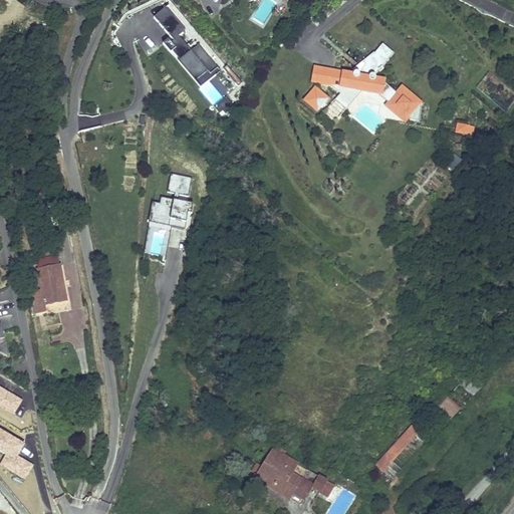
[(211,74),(218,68),(199,44),(191,51),(179,36),(186,30),(167,7),(154,17),(174,41),(172,43),(169,39),(163,44),(196,82),(198,80),(197,78),(207,70),(211,74)]
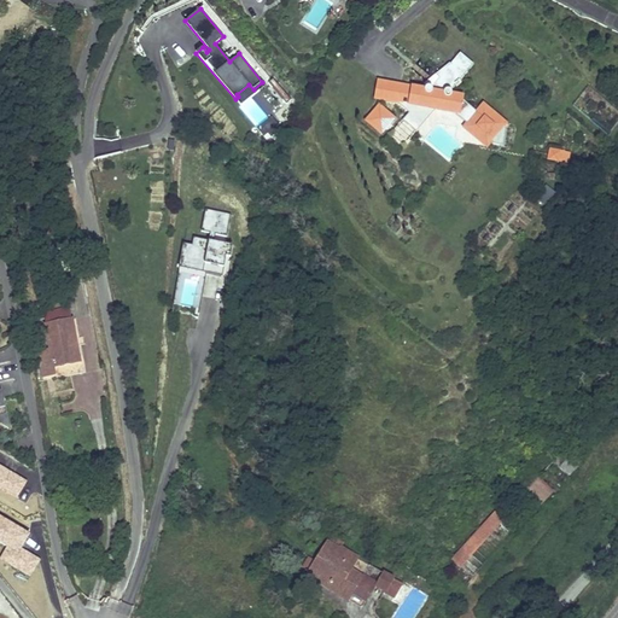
[(379,99),(396,103),(436,110),(459,114),(462,110),(472,118),(464,128),(487,147),(490,144),(503,146),(507,128),(503,128),(507,124),(484,105),(477,112),(462,99),(462,97),(452,94),(450,92),(456,86),(458,87),(461,82),(460,81),(467,71),(454,60),(450,64),(450,63),(436,75),(438,77),(430,87),(427,87),(426,87),(424,89),(383,82),(379,99)]
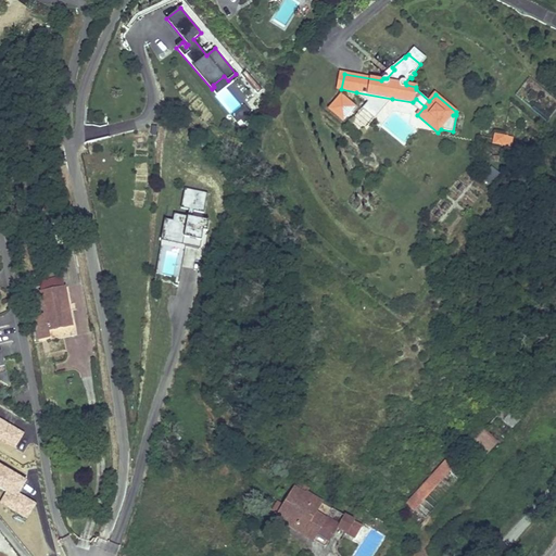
[(383,78),(384,78),(387,78),(394,70),(392,67),(381,76),(383,78)]
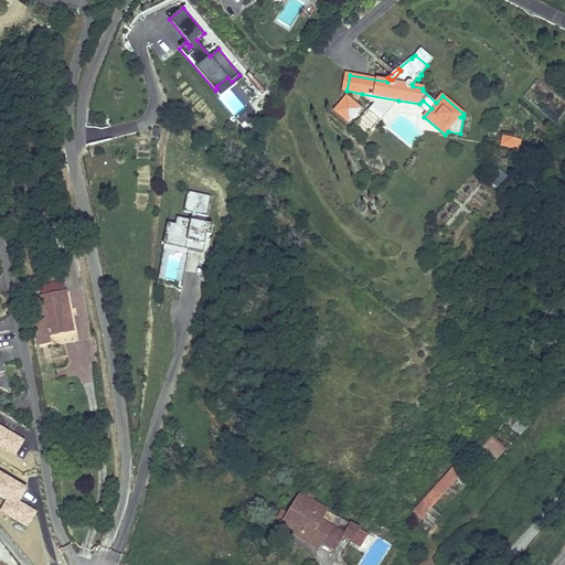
[(215,91),(221,97),(243,78),(240,75),(232,82),(227,77),(216,86),(217,88),(215,91)]
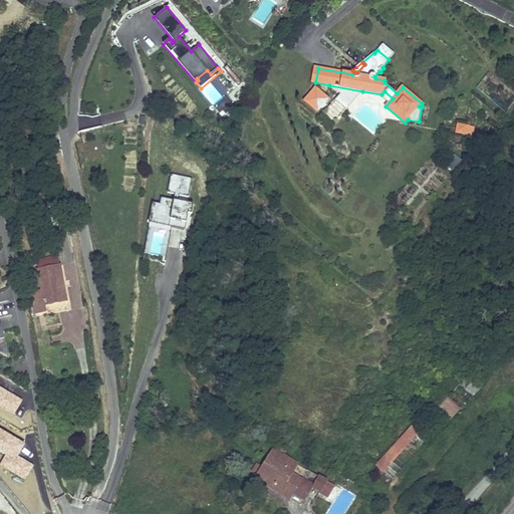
[(345,109),(362,91),(329,85),(340,94),(335,100),(345,109)]
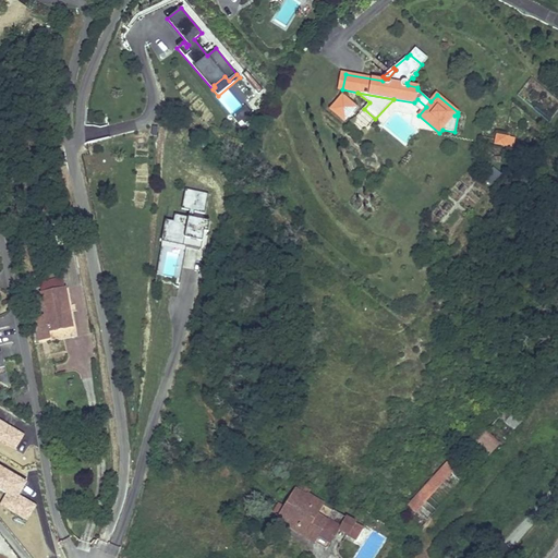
[(342,96),(331,110),(344,121),(356,108),(342,96)]
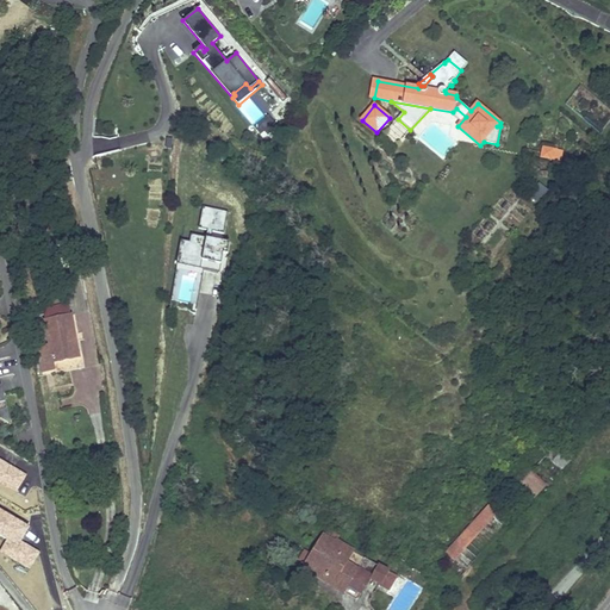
[(275,123),(268,114),(253,126),(260,135),(265,132),(273,124),(275,123)]
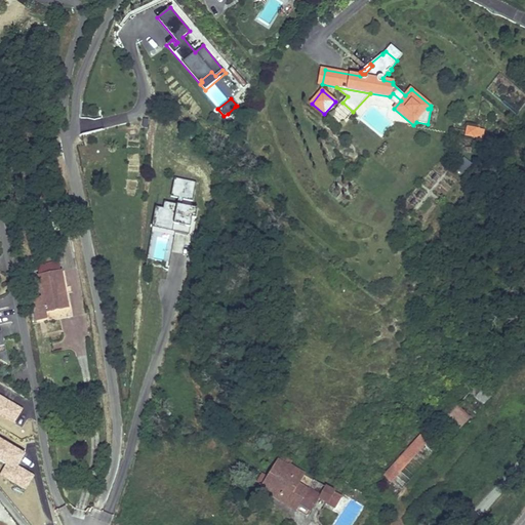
[(235,107),(228,114),(231,117),(238,111),(235,107)]
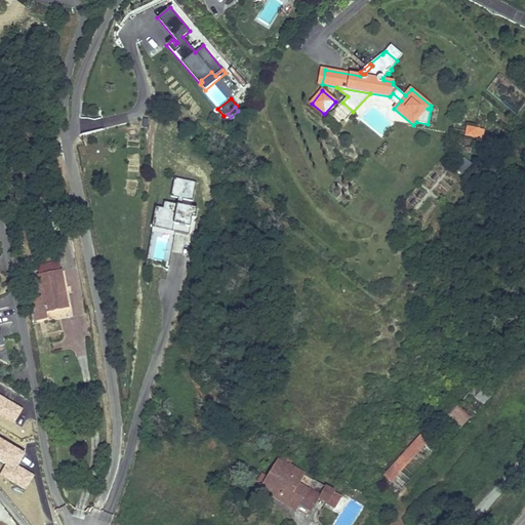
[(483,131),(468,127),(467,135),(482,138),(483,131)]
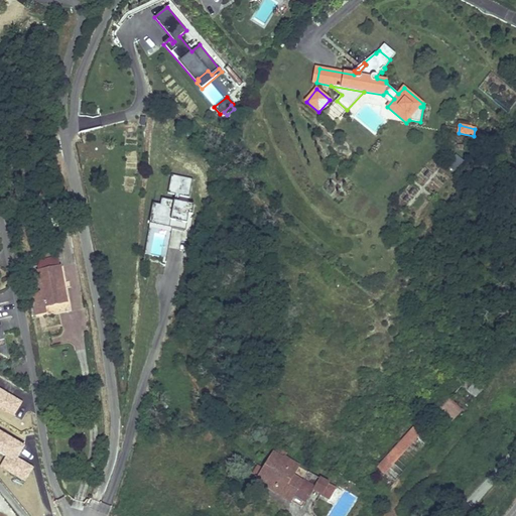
[(186,218),(187,214),(192,215),(195,205),(178,202),(180,196),(189,198),(192,178),(171,174),(168,194),(175,195),(174,201),(161,199),(160,205),(153,204),(149,224),(172,229),(172,227),(185,230),(188,218),(186,218)]
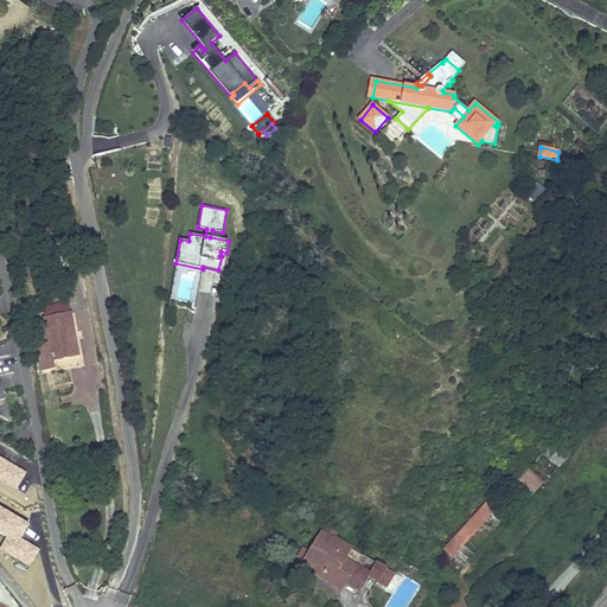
[(178,276),(179,302),(198,302),(197,275),(178,276)]
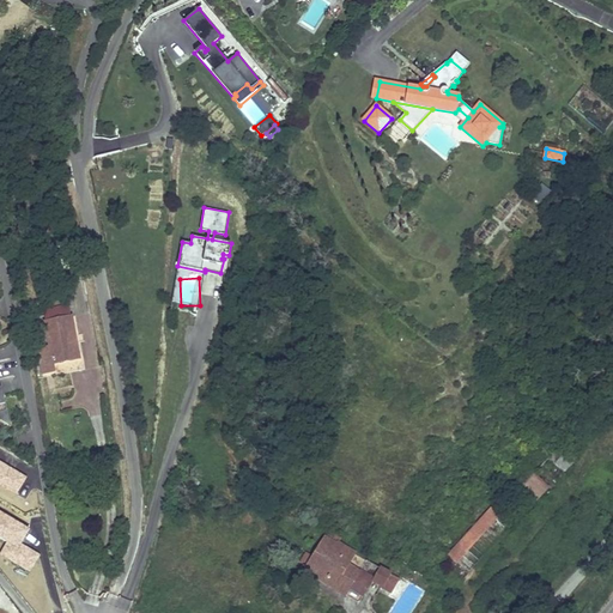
[(44,322),(49,347),(37,350),(42,374),(54,371),(53,364),(80,359),(72,316),(44,322)]
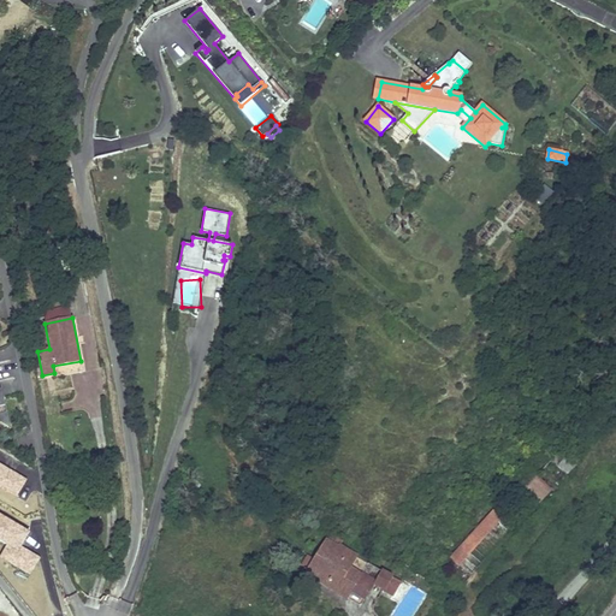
[(53,366),(54,373),(55,378),(82,372),(81,361),(53,366)]
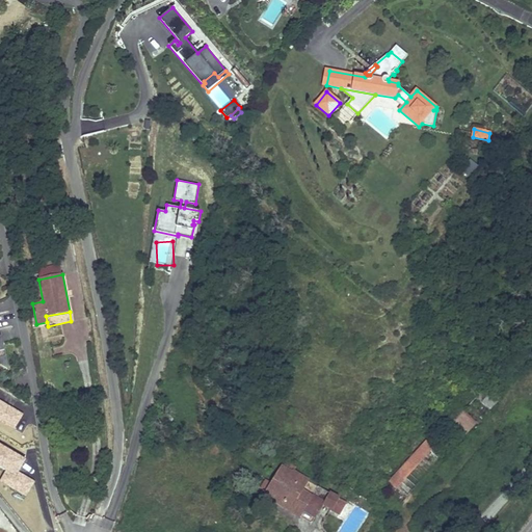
[(0,365),(8,370),(6,356),(0,356),(0,365)]
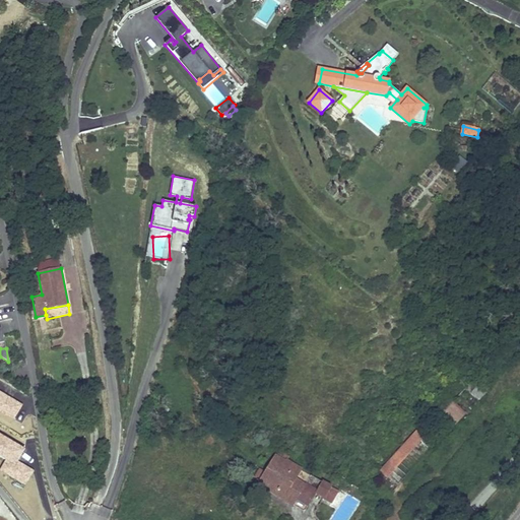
[(452,373),(442,384),(453,395),(463,384),(452,373)]
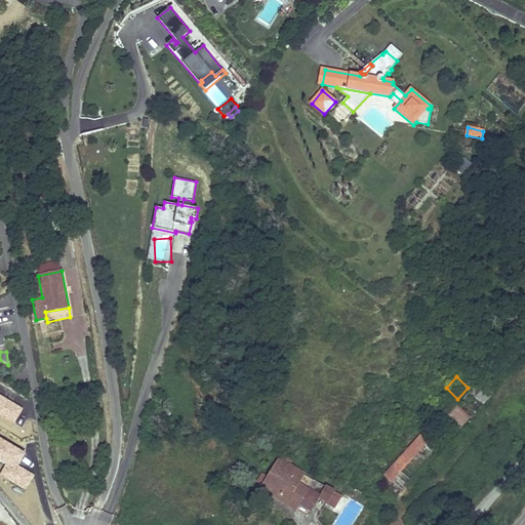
[(457,430),(471,416),(457,403),(444,417),(457,430)]
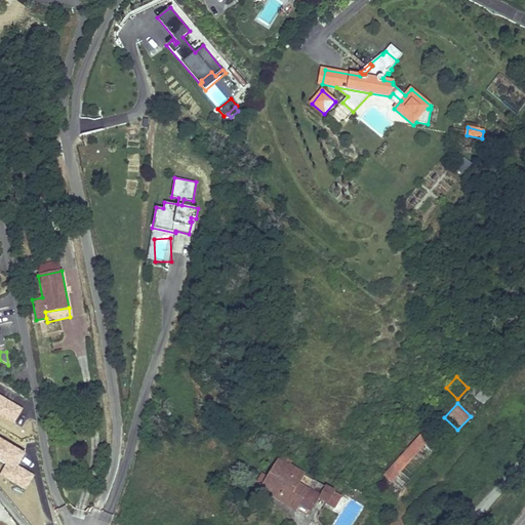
[(0,409),(0,420),(17,423),(18,416),(4,414),(5,408),(0,407),(0,409)]
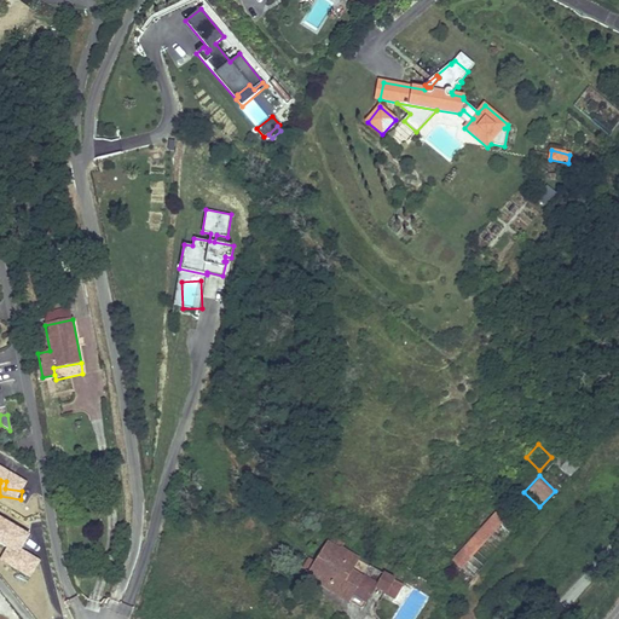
[(23,484),(6,481),(5,489),(22,491),(23,484)]
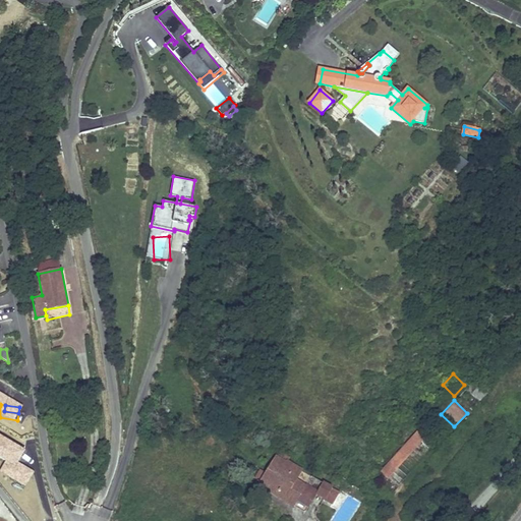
[(389,478),(431,430),(423,423),(381,471),(389,478)]
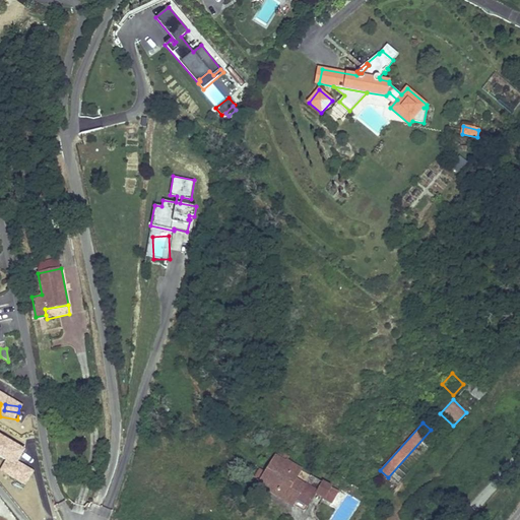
[(285,462),(286,459),(290,453),(280,447),(275,456),(285,462)]
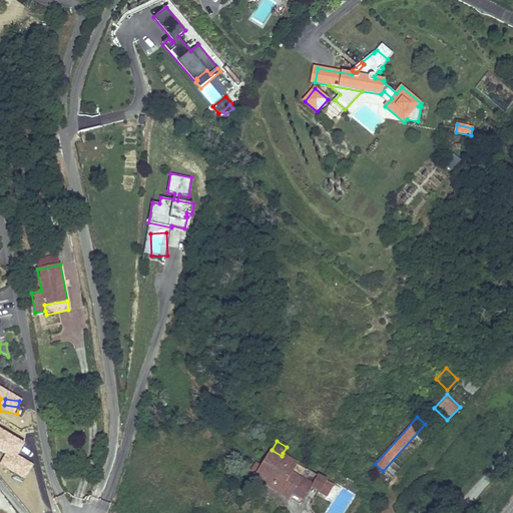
[(334,485),(283,453),(282,456),(272,450),(262,465),(257,474),(267,480),(270,476),(275,479),(273,483),(290,494),(288,497),(300,504),(312,485),(320,490),(319,491),(327,496),(334,485)]
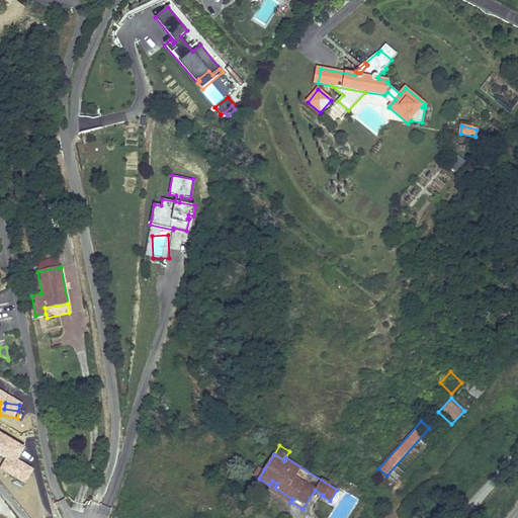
[(226,468),(232,471),(238,463),(232,459),(226,468)]
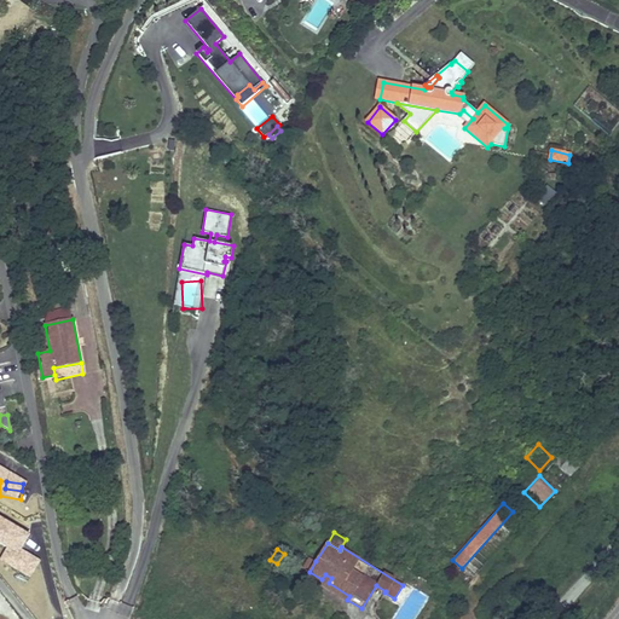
[(310,572),(316,561),(308,557),(302,567),(310,572)]
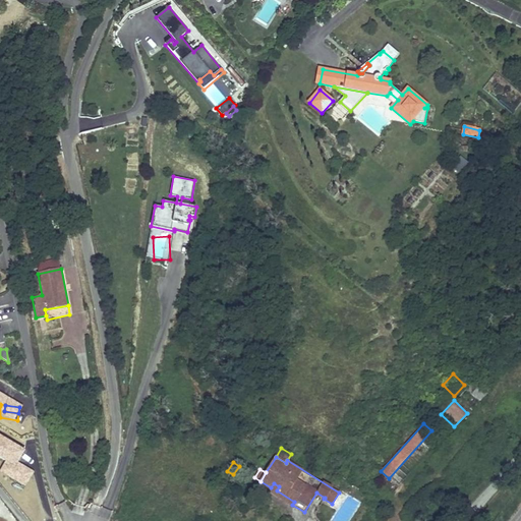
[(274,483),(271,487),(270,490),(292,505),(294,502),(277,490),(279,486),(274,483)]
